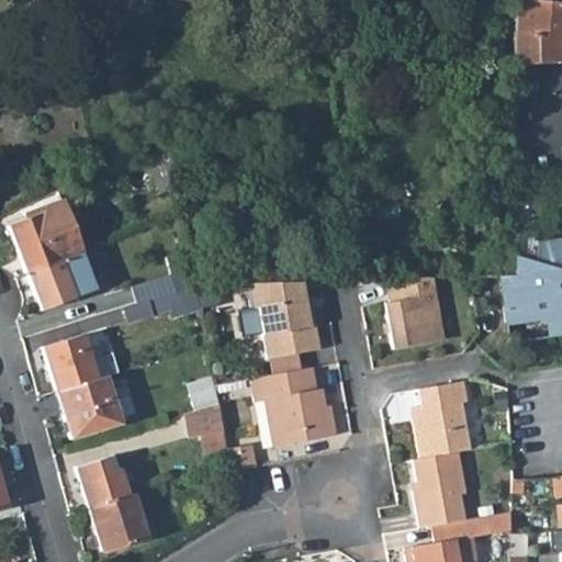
[(561,4),(524,0),(510,0),(509,18),(506,66),(558,64),(558,43),(561,43),(561,4)]
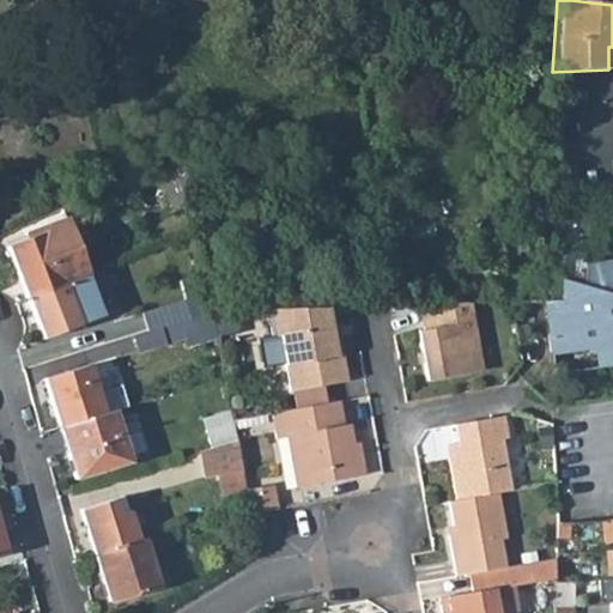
[(608,70),(552,72),(551,103),(610,95),(608,70)]
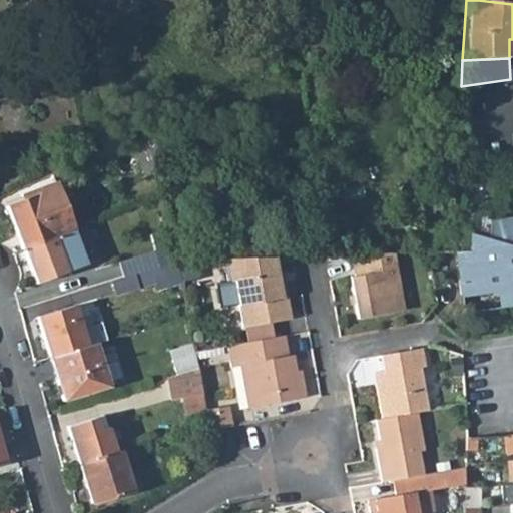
[(156,154),(152,133),(127,144),(140,175),(158,167),(156,154)]
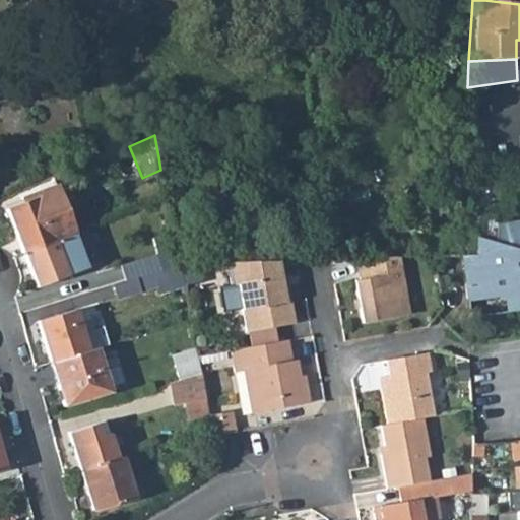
[(55,186),(3,204),(21,254),(22,254),(56,242),(68,237),(72,236),(62,205),(70,202),(66,190),(58,192),(55,186)]
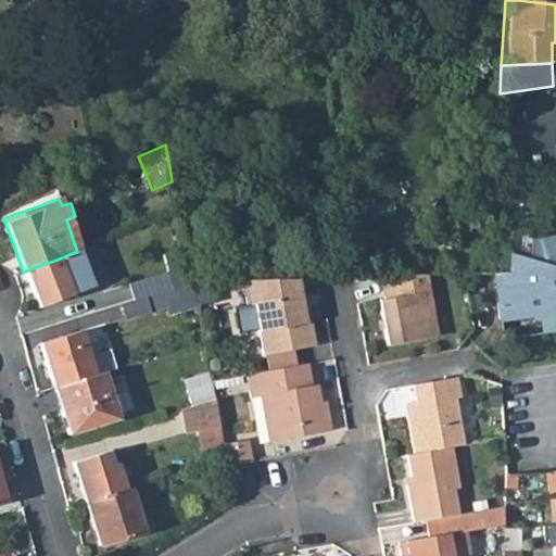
[(516,257),(519,230),(496,231),(495,249),(508,249),(508,255),(516,257)]
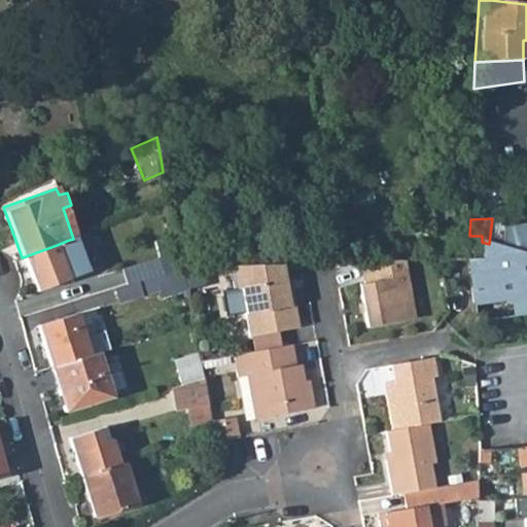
[(526,222),(503,226),(499,247),(526,253),(526,222)]
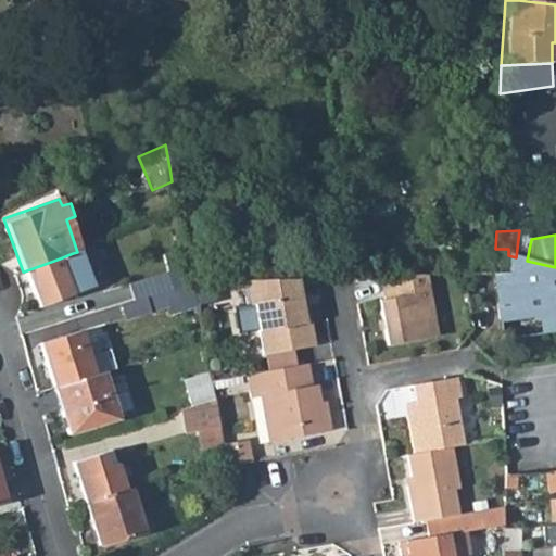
[(72,295),(86,291),(73,253),(60,258),(72,295)]
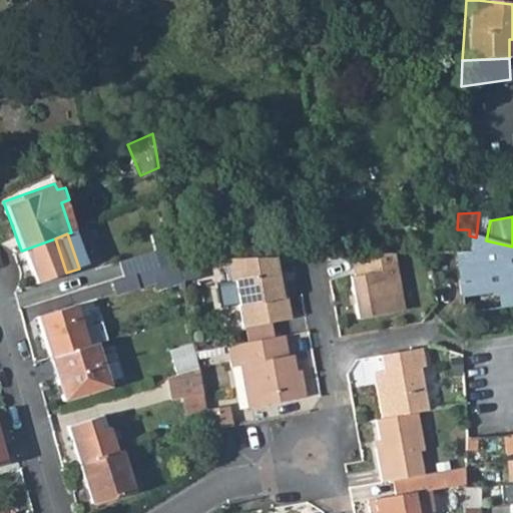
[(512,305),(512,246),(486,240),(476,237),(469,235),(470,253),(452,253),(463,312),(512,305)]
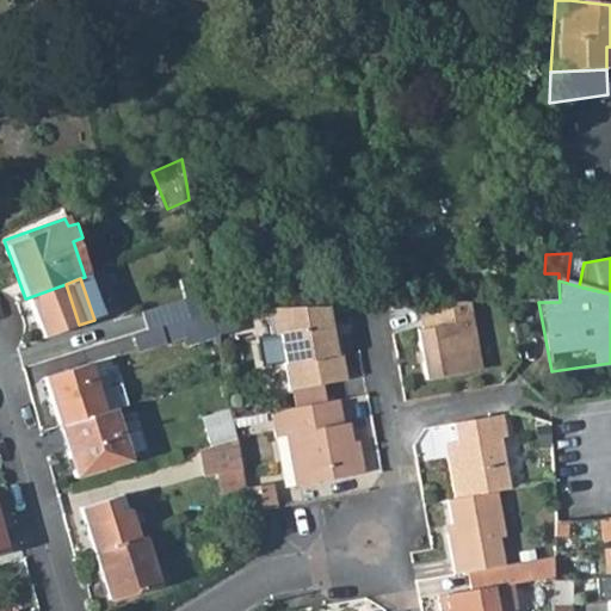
[(79,325),(66,284),(26,298),(41,339),(79,325)]
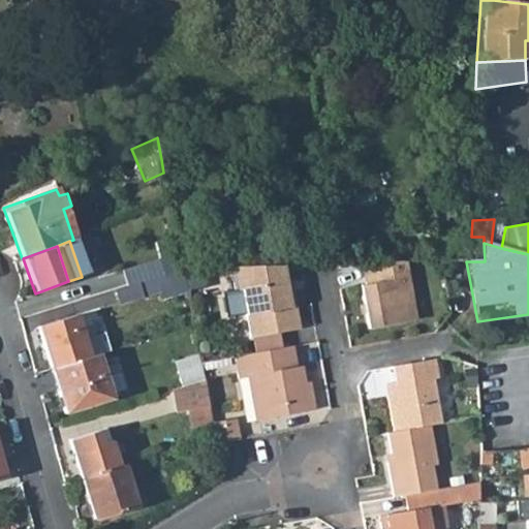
[(174,274),(169,258),(121,273),(125,288),(137,285),(174,274)]
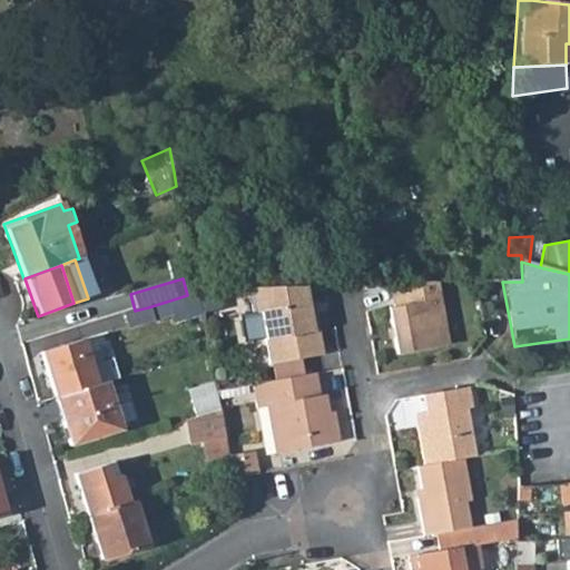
[(394,354),(446,345),(436,283),(387,284),(391,306),(386,307),(394,354)]
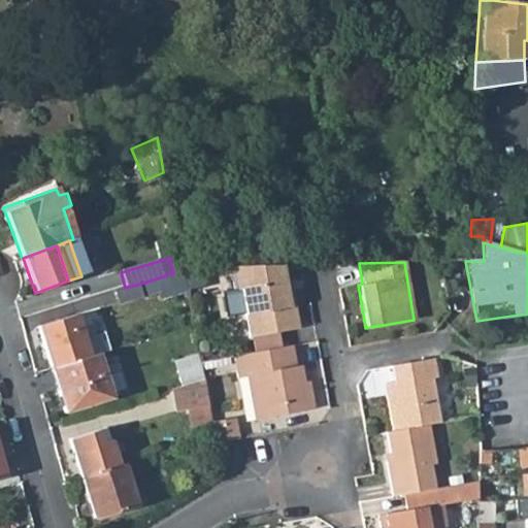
[(275,265),(228,266),(233,291),(228,292),(231,314),(243,311),(249,337),(299,329),(292,290),(285,291),(284,281),(279,282),(275,265)]
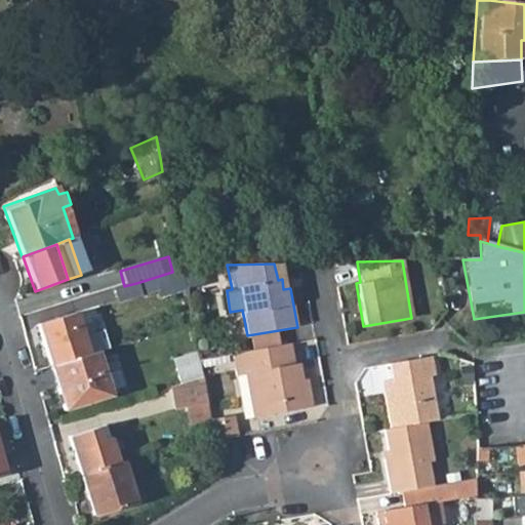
[(203,294),(199,268),(183,271),(185,284),(187,297),(203,294)]
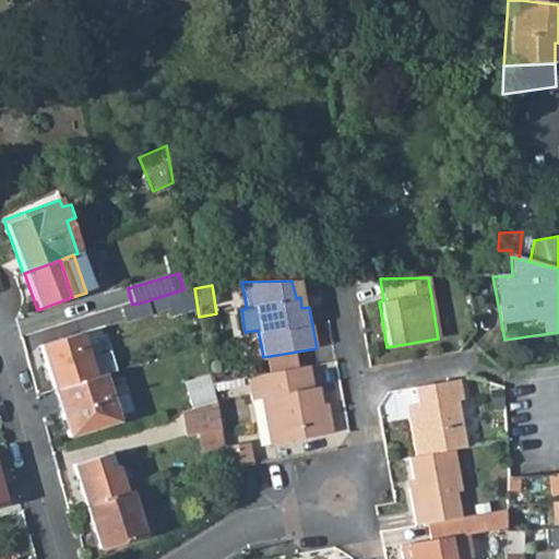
[(145,301),(150,317),(197,302),(194,288),(194,286),(183,289),(145,301)]
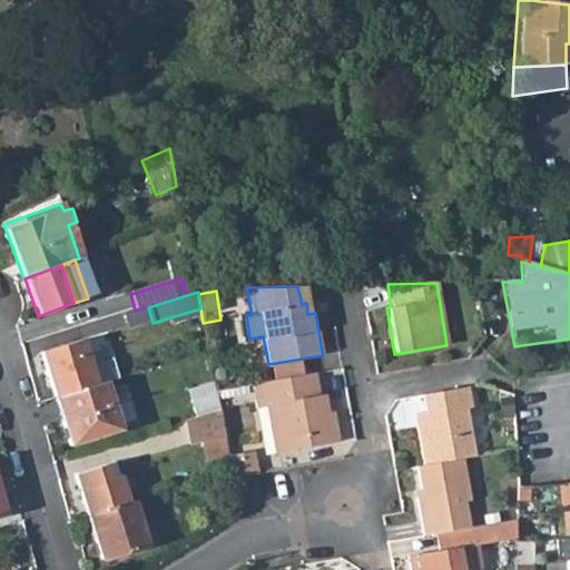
[(306,303),(307,314),(315,313),(314,303),(306,303)]
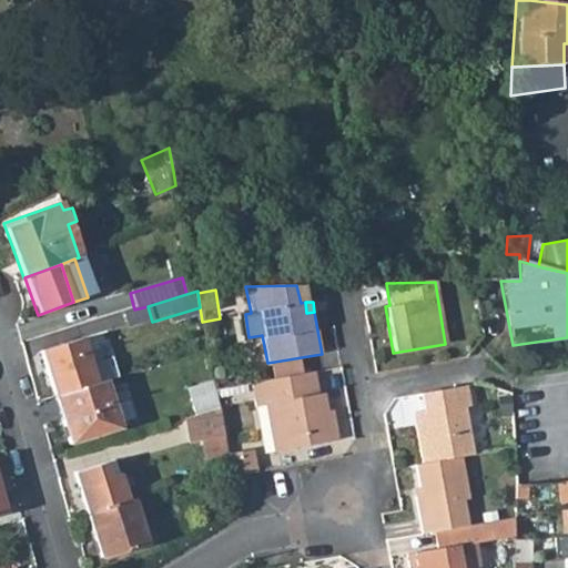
[(81,340),(40,352),(54,396),(94,385),(81,340)]
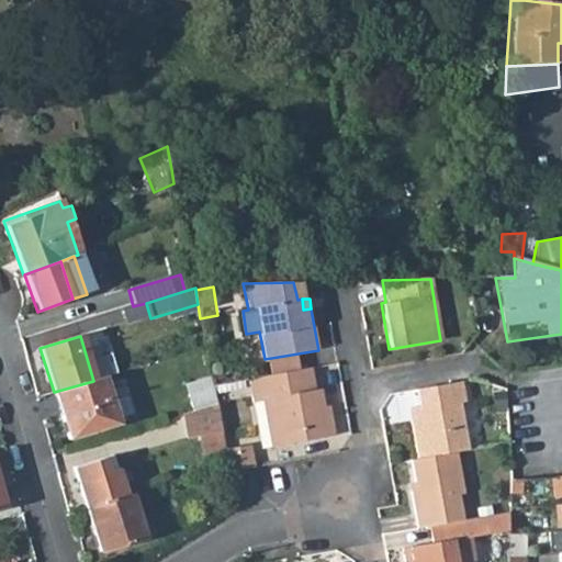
[(325,416),(322,394),(327,393),(327,390),(316,391),(312,370),(249,381),(253,404),(262,402),(270,448),(336,436),(332,415),(325,416)]
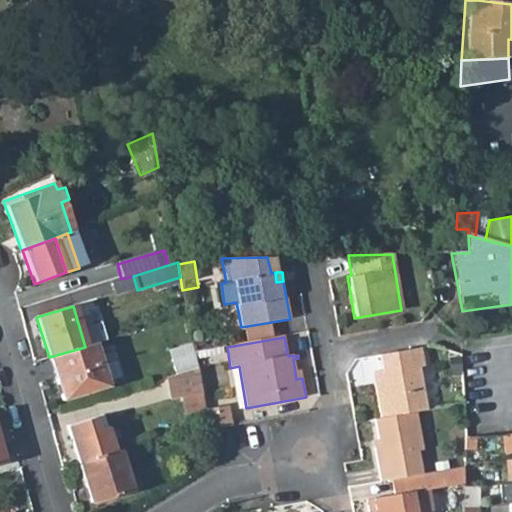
[(62,400),(108,387),(94,344),(85,347),(49,357),(62,400)]
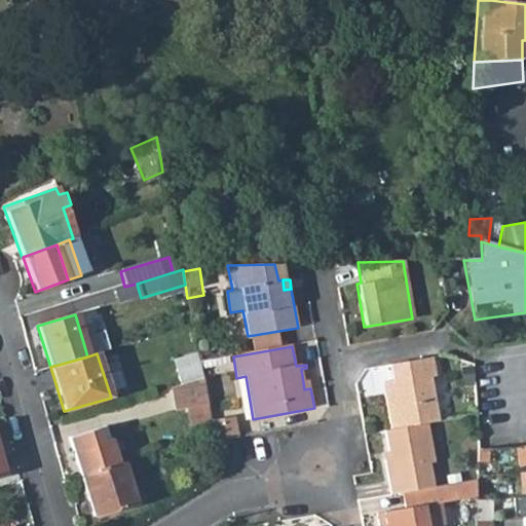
[(431,378),(437,377),(434,359),(388,367),(390,380),(386,380),(388,395),(382,396),(388,431),(429,423),(440,422),(431,378)]
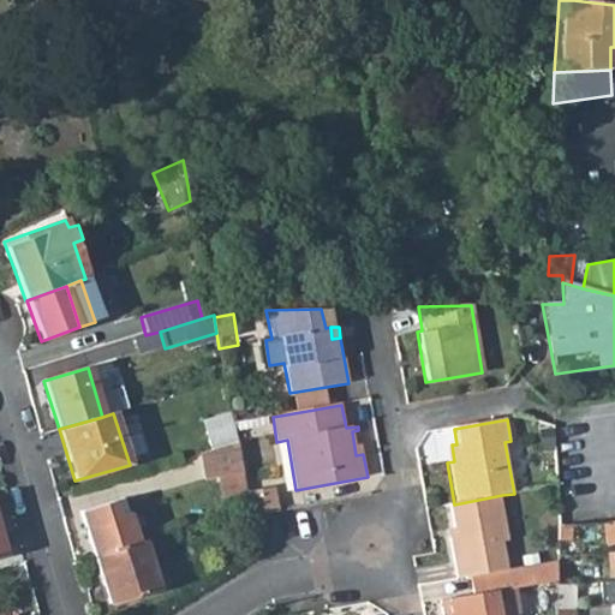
[(233,427),(209,434),(214,452),(237,445),(233,427)]
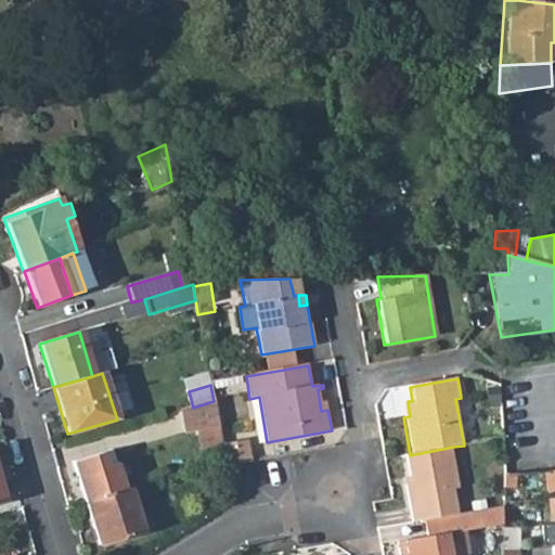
[(321,411),(327,410),(323,388),(318,389),(321,411)]
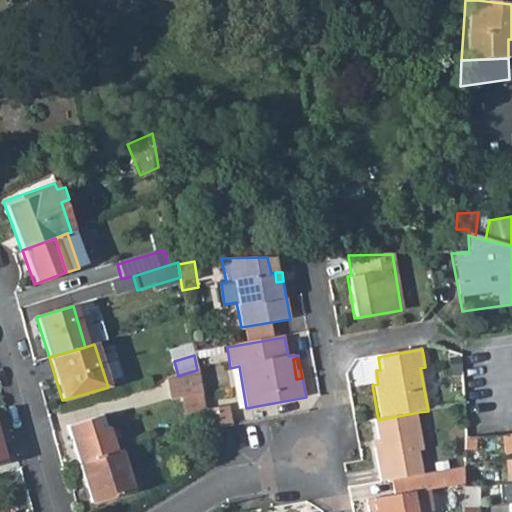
[(201,394),(197,370),(178,376),(164,380),(167,400),(182,398),(201,394)]
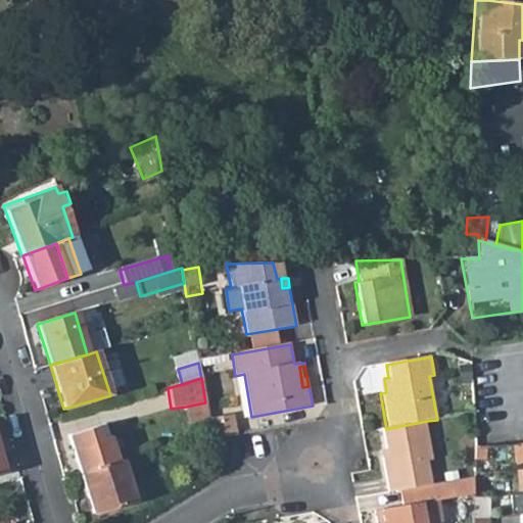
[(380,393),(386,392),(384,378),(377,379),(380,393)]
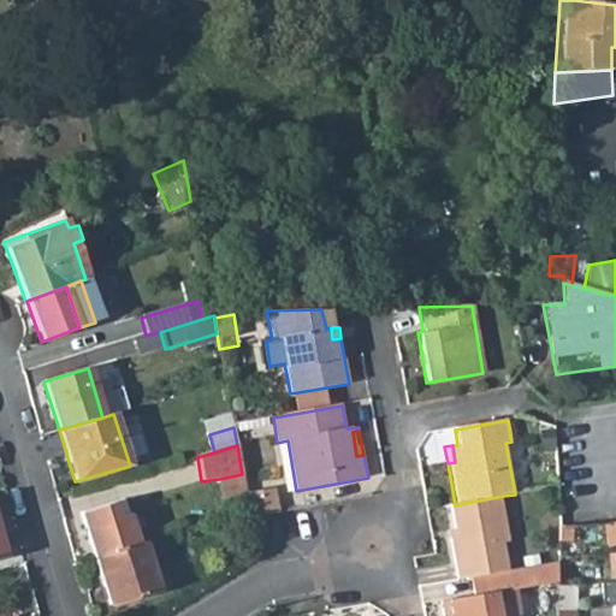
[(242,474),(219,479),(224,499),(246,496),(242,474)]
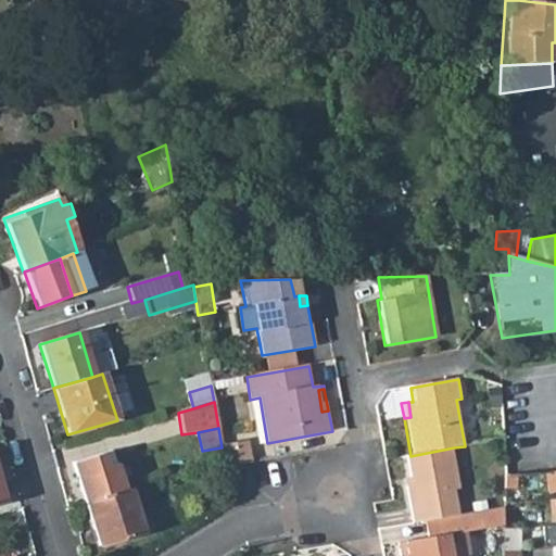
[(222,447),(226,469),(252,465),(248,443),(222,447)]
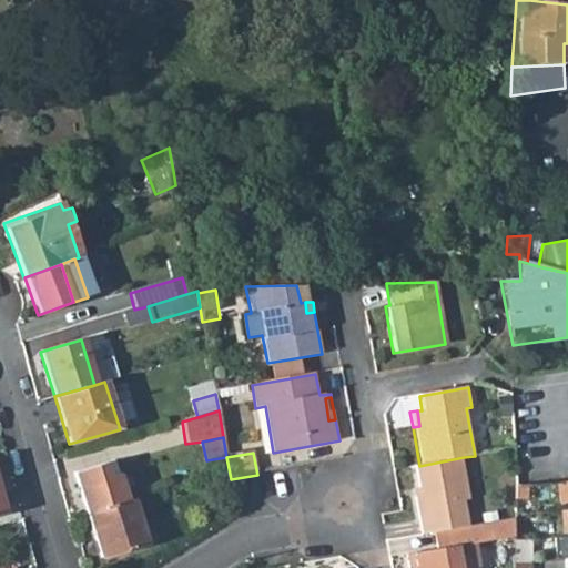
[(466,499),(472,499),(464,457),(419,466),(413,467),(417,489),(411,490),(419,536),(433,534),(470,527),(466,499)]
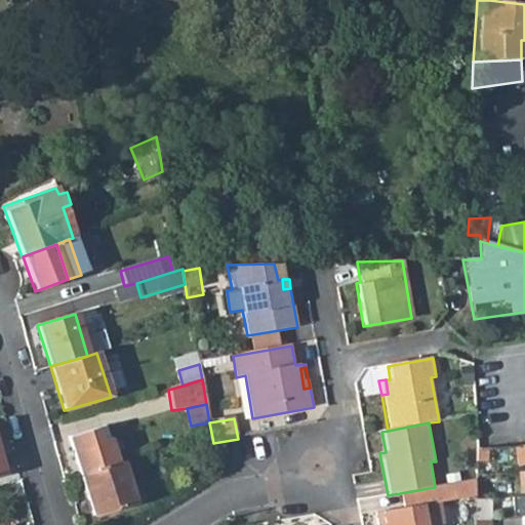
[(109,438),(106,426),(95,429),(99,441),(109,438)]
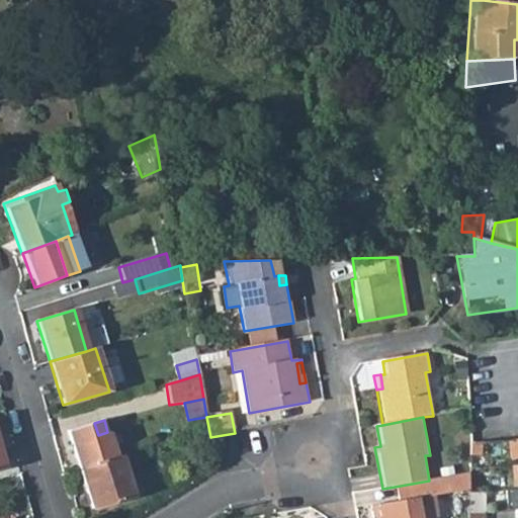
[(79,468),(114,457),(107,432),(98,435),(94,423),(68,431),(79,468)]
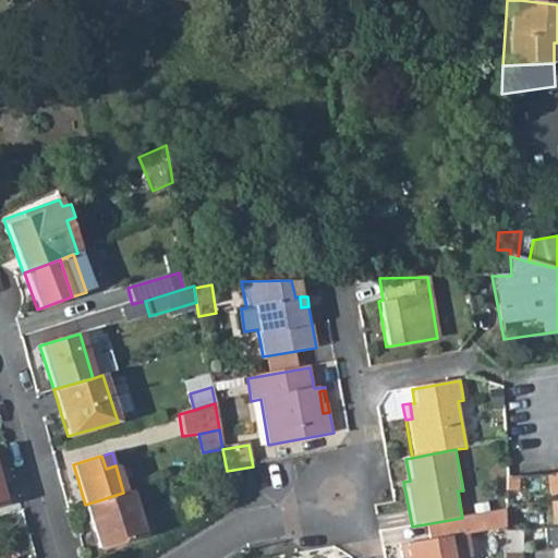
[(85,505),(97,547),(142,534),(130,492),(123,493),(85,505)]
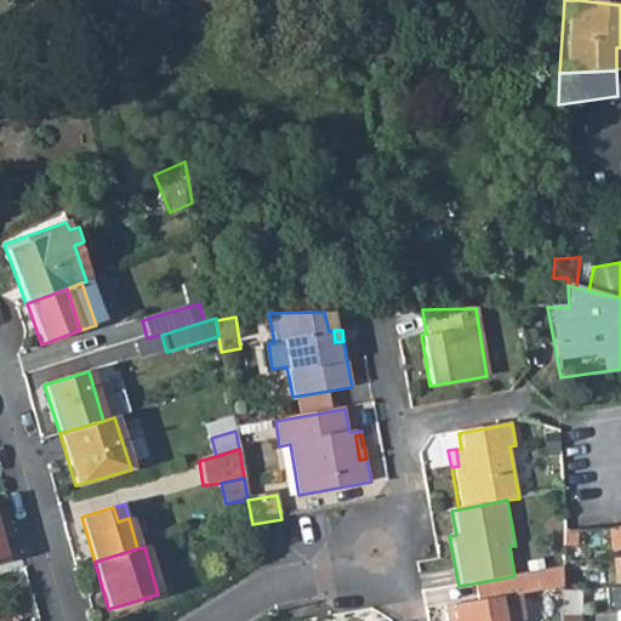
[(527,617),(522,593),(562,586),(562,567),(514,576),(473,584),(477,599),(444,607),(446,620),(520,620),(520,619),(527,617)]
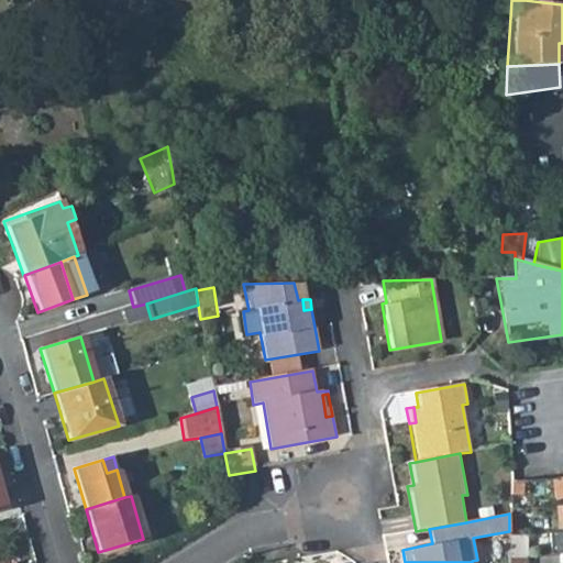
[(509,537),(508,559),(508,561),(525,560),(523,536),(509,537)]
